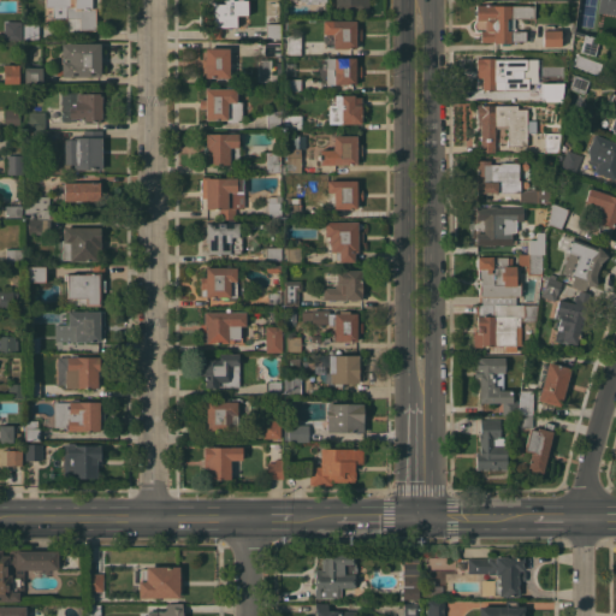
[(99,0),(99,13),(95,13),(95,30),(80,30),(80,18),(52,18),(52,7),(43,6),(43,0),(99,0)]
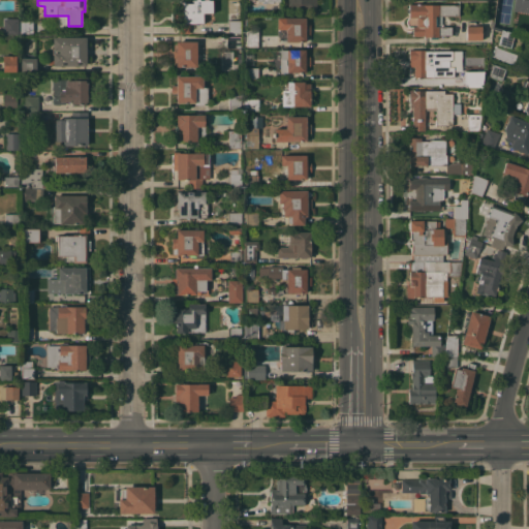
[(195,3),(195,0),(212,0),(212,8),(206,8),(206,12),(203,12),(203,23),(189,24),(189,33),(179,33),(179,24),(176,24),(176,3),(195,3)]
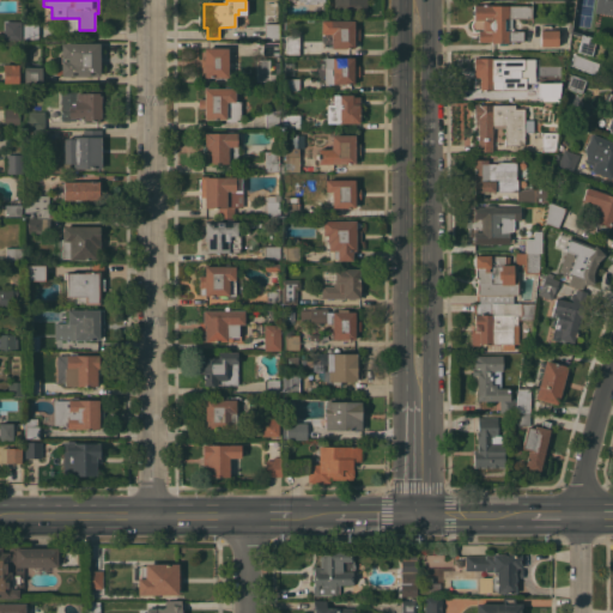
[(366,0),(366,5),(365,10),(338,10),(338,8),(334,8),(334,0),(366,0)]
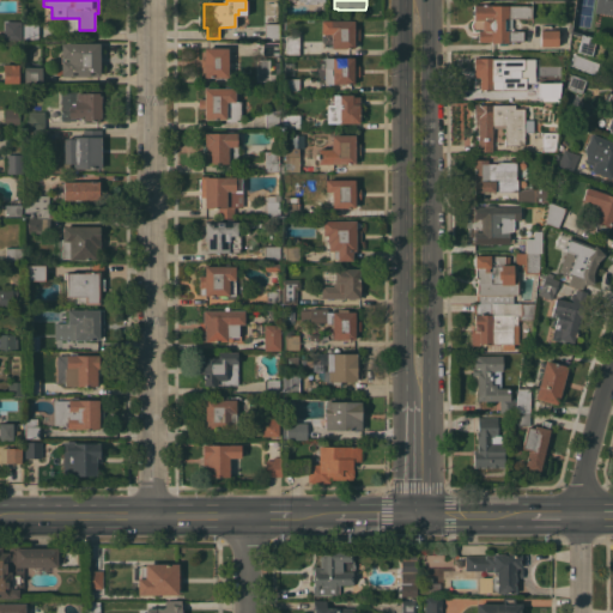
[(612,14),(594,12),(595,0),(612,0),(612,14)]
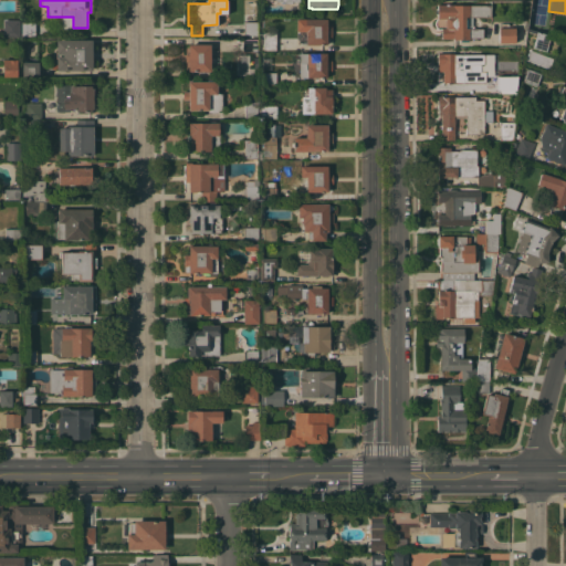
[(491,6),(491,17),(471,17),(471,28),(483,29),(482,38),(469,38),(469,40),(452,40),(452,39),(441,38),(441,28),(444,28),(446,18),(437,18),(438,4),(491,6)]
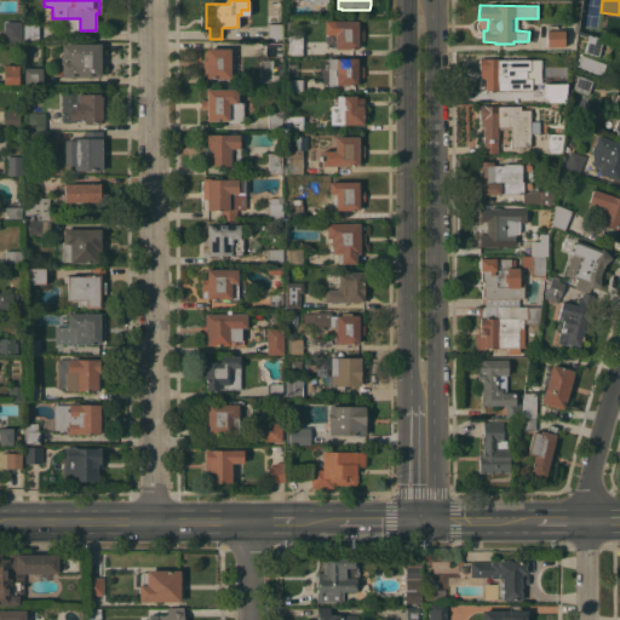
[(281,15),(281,39),(268,39),(267,13),(281,15)]
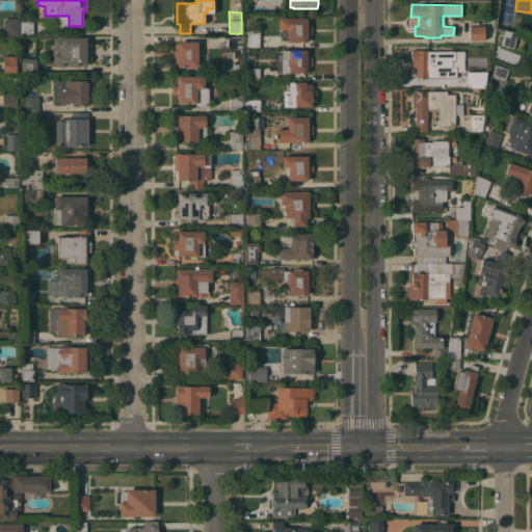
[(10,20),(11,14),(18,14),(18,33),(4,33),(4,19),(10,20)]
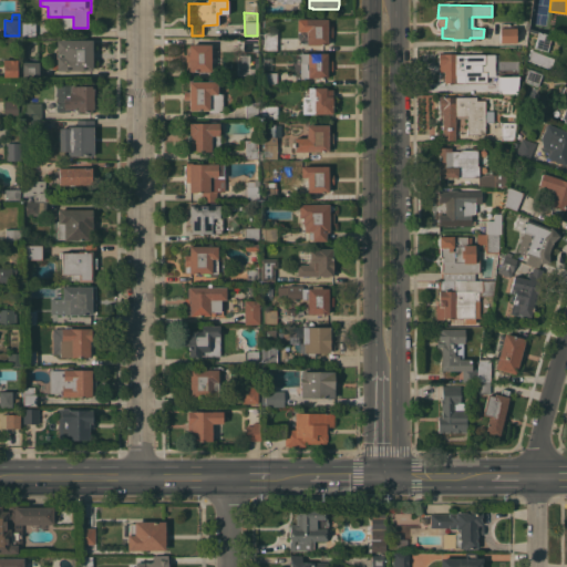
[(307,19),(328,19),(328,27),(332,27),(332,37),(328,37),(328,44),(306,44),(307,19)]
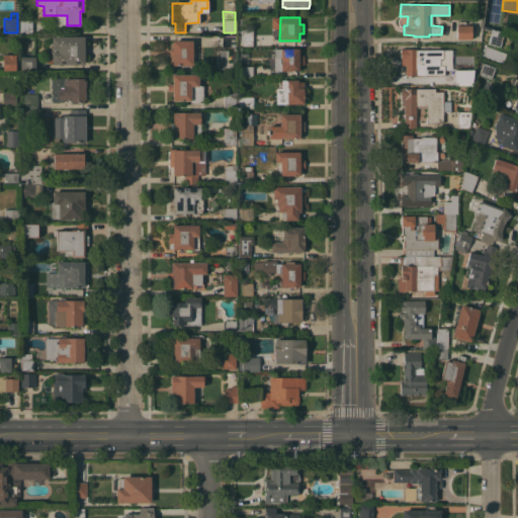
[(32,20),(32,32),(19,32),(19,20),(32,20)]
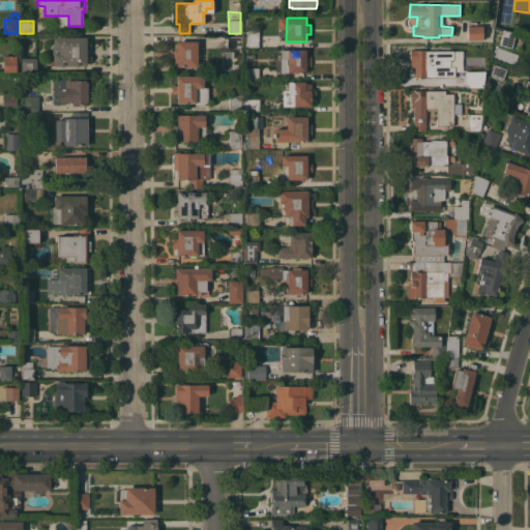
[(481,22),(482,39),(467,40),(467,26),(468,26),(468,22),(481,22)]
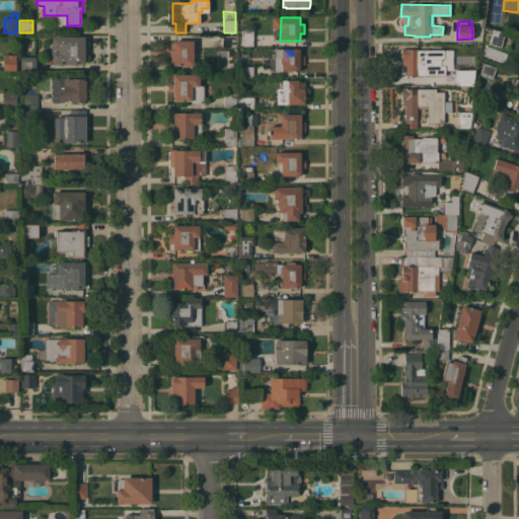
[(237,46),(237,34),(241,34),(241,27),(253,27),(253,46),(237,46)]
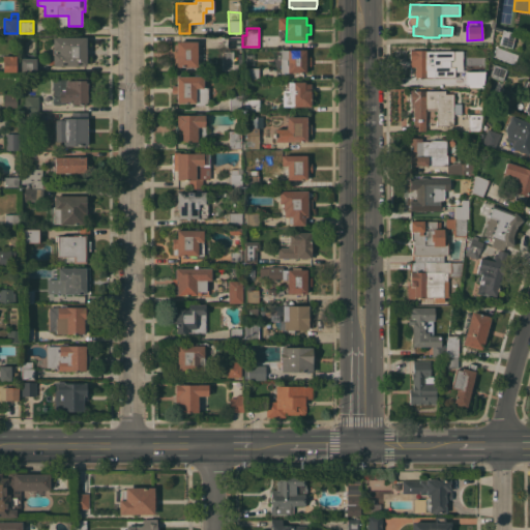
[(498,45),(502,29),(516,32),(511,48),(498,45)]
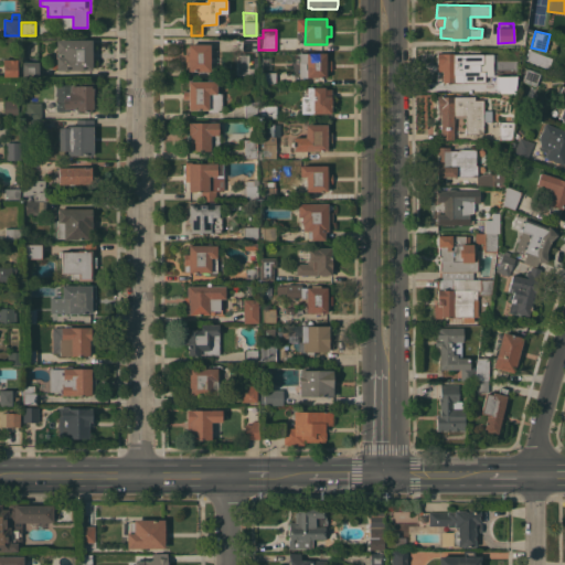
[(257,52),(242,52),(242,38),(257,38),(257,52)]
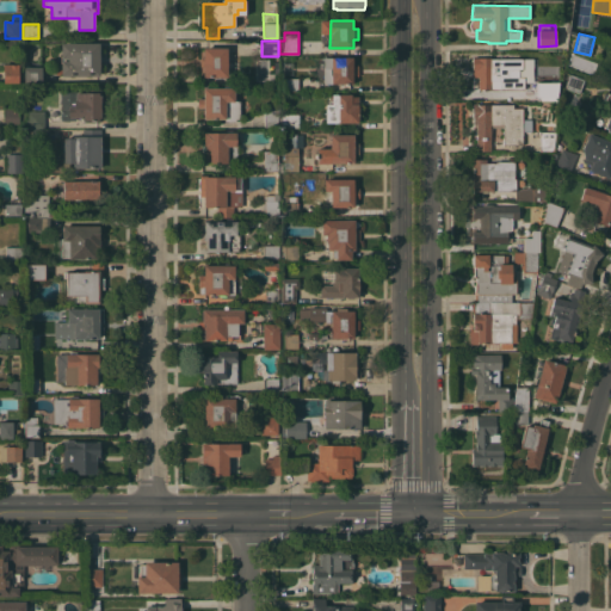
[(99,43),(99,75),(61,75),(61,43),(99,43)]
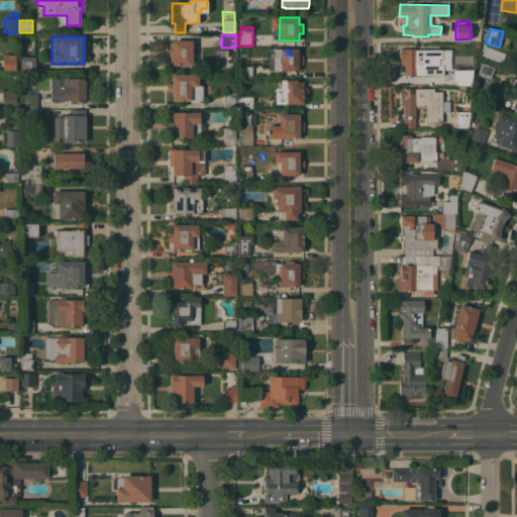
[(192,40),(192,65),(172,65),(172,56),(170,56),(170,49),(172,49),(172,39),(192,40)]
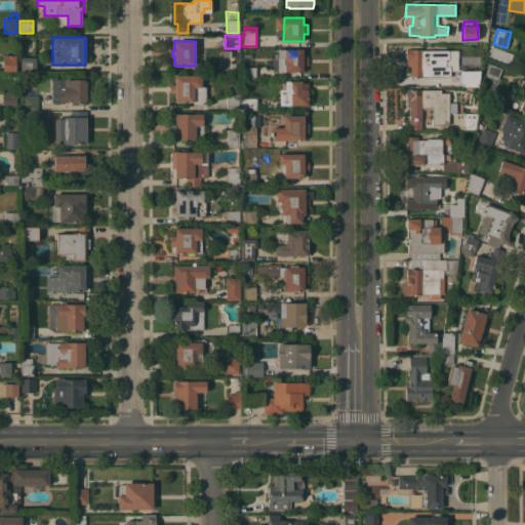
[(303,48),(303,55),(308,55),(308,66),(303,66),(303,71),(278,72),(278,49),(303,48)]
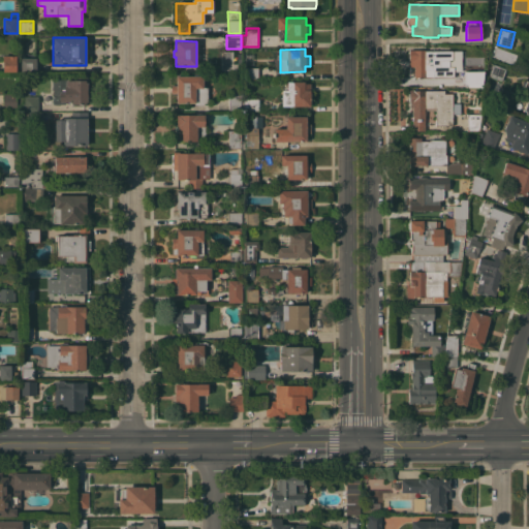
[(452,66),(454,66),(454,76),(413,76),(413,66),(408,66),(408,50),(425,50),(425,51),(452,51),(452,66)]
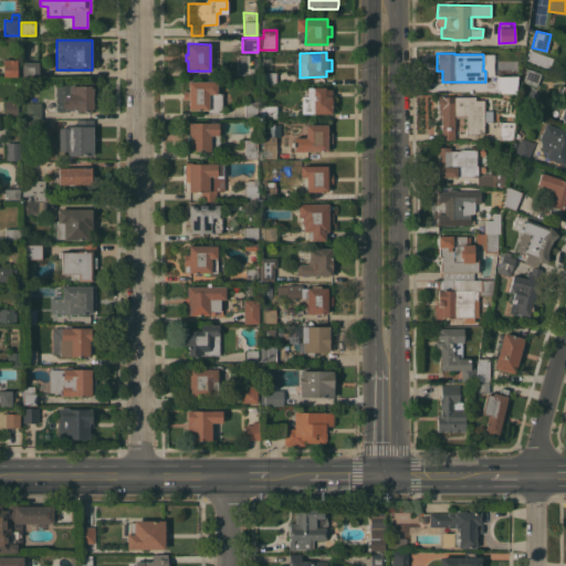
[(18,59),(18,76),(3,76),(3,59),(18,59)]
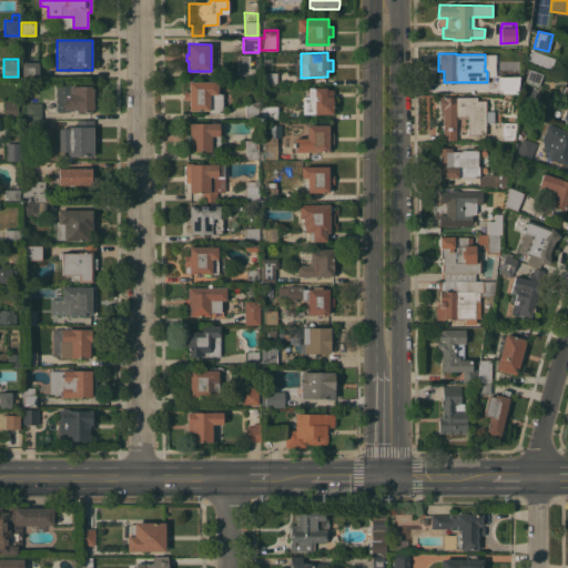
[(39,62),(39,79),(22,78),(22,61),(39,62)]
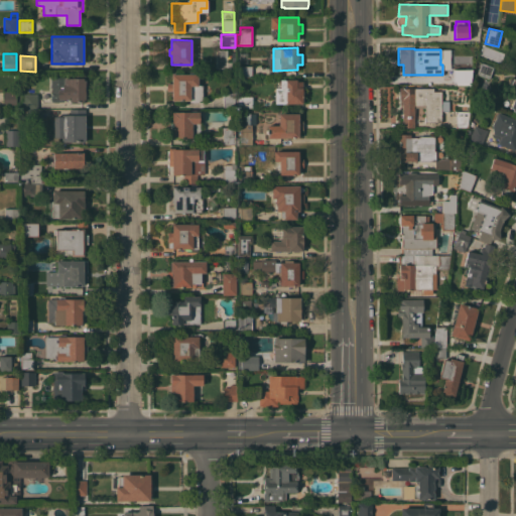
[(493,67),(489,79),(476,74),(481,62),(493,67)]
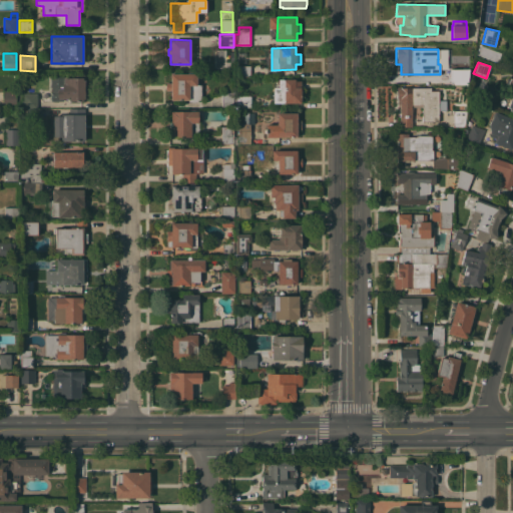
[(249,76),(236,76),(236,65),(245,65),(245,63),(248,63),(248,65),(249,65),(249,76)]
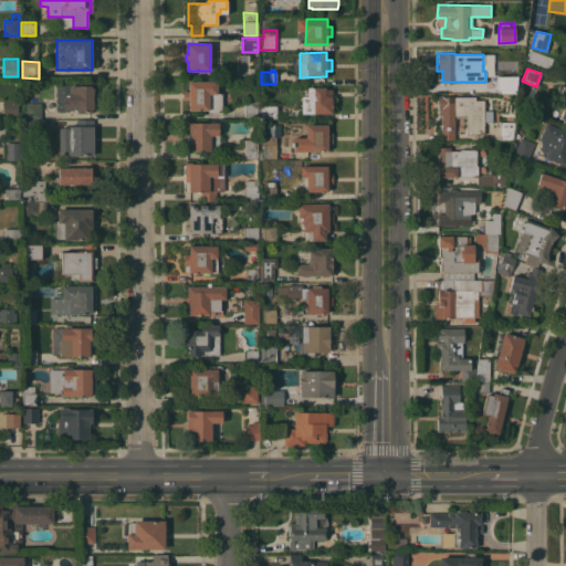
[(499,93),(498,76),(521,76),(519,93),(499,93)]
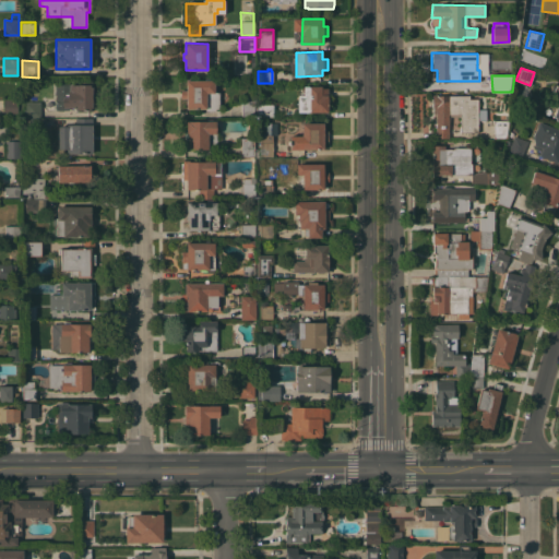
[(81,83),(81,79),(92,78),(92,109),(75,109),(75,107),(69,107),(69,109),(56,109),(56,97),(57,97),(57,94),(56,94),(56,83),(81,83)]
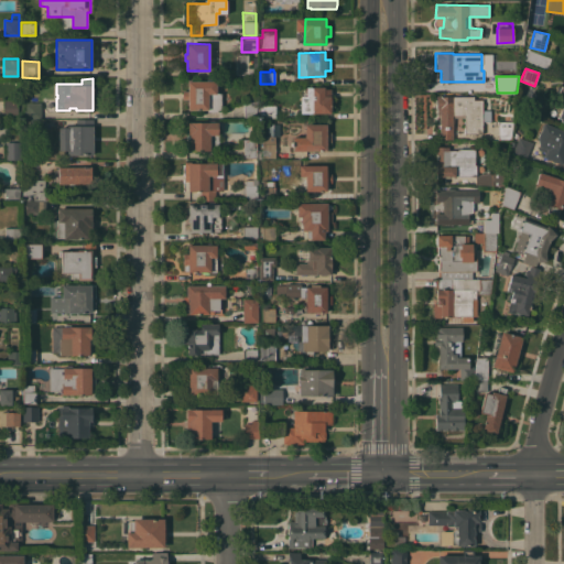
[(216,80),(216,91),(221,91),(221,111),(207,111),(207,109),(187,109),(187,99),(183,99),(183,90),(187,90),(187,82),(216,80)]
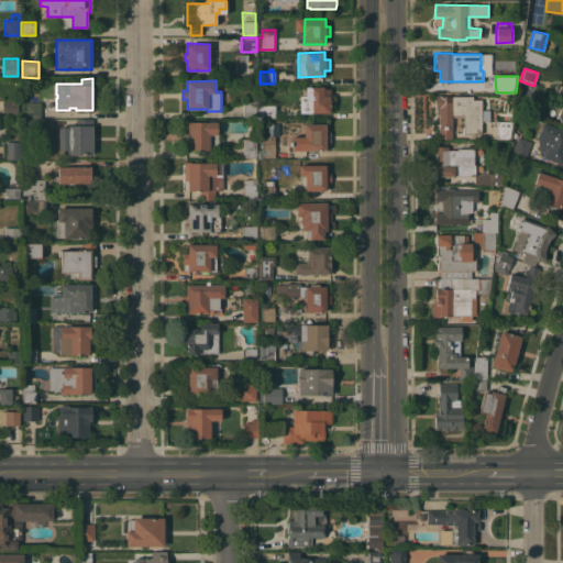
[(300,96),(306,96),(306,86),(323,86),(323,88),(330,88),(330,91),(331,92),(331,94),(331,95),(330,95),(330,99),(331,99),(331,102),(330,102),(330,107),(331,107),(331,111),(330,111),(330,113),(300,113),(300,96)]
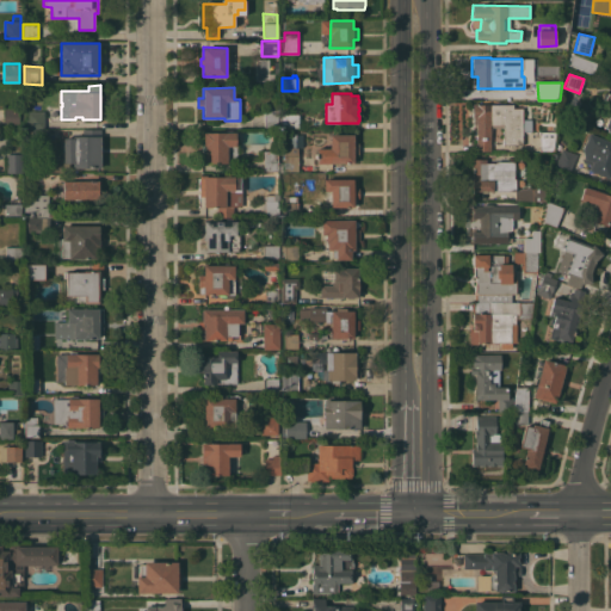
[(610,94),(610,96),(600,130),(610,133),(610,94)]
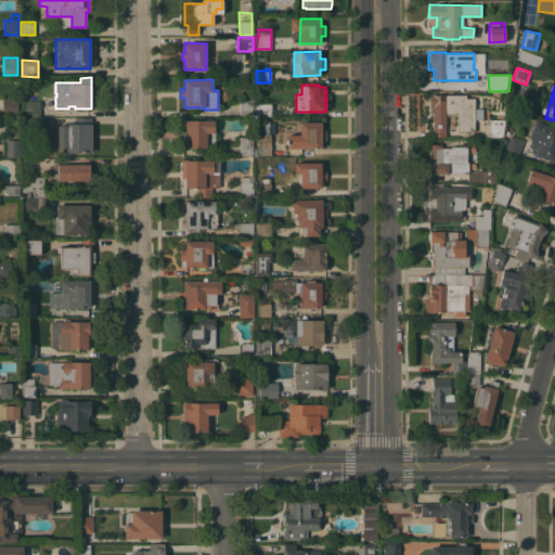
[(433,113),(429,113),(429,106),(429,94),(466,94),(466,98),(475,98),(475,108),(482,108),(482,119),(474,119),(474,124),(477,124),(477,129),(474,129),(474,131),(470,131),(470,132),(467,132),(467,131),(462,131),(462,132),(457,132),(457,131),(456,131),(457,116),(448,115),(447,120),(446,120),(446,137),(433,137),(433,113)]
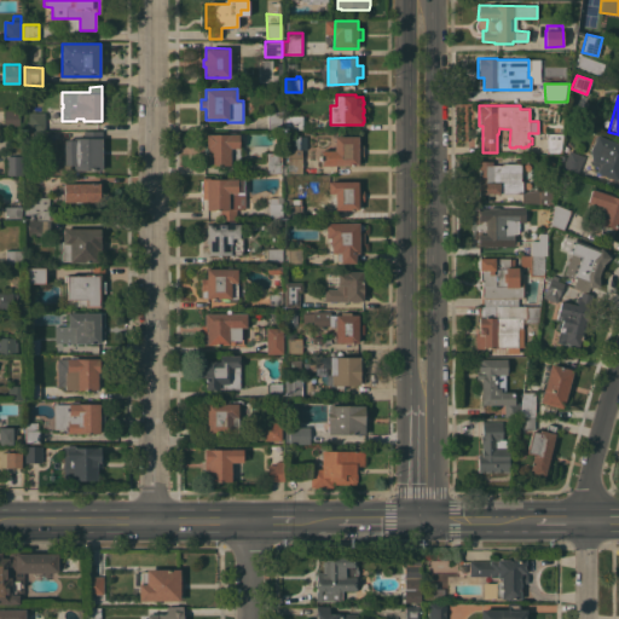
[(19,109),(19,110),(22,110),(22,125),(19,125),(19,128),(4,128),(4,109),(19,109)]
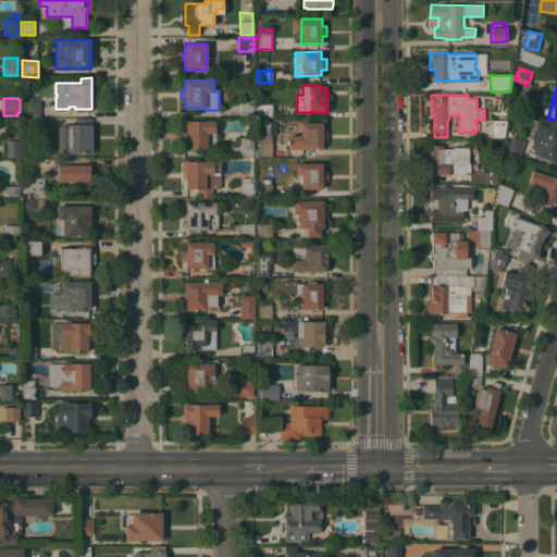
[(254,118),(240,118),(240,98),(254,98),(254,118)]
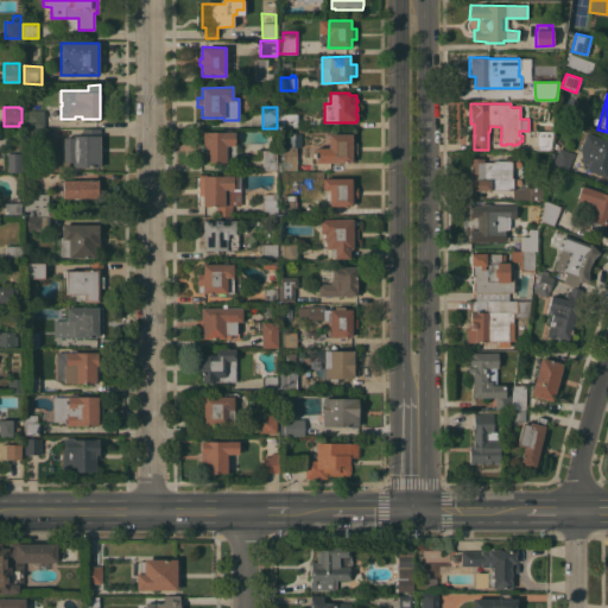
[(48,127),(48,138),(32,138),(32,128),(26,128),(26,111),(44,111),(44,127),(48,127)]
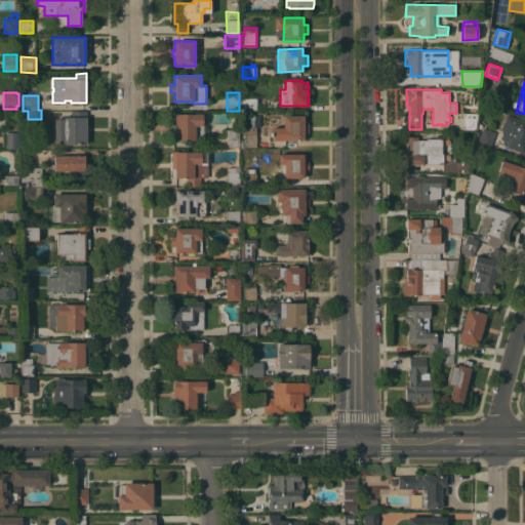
[(258,110),(244,110),(244,109),(240,109),(240,97),(258,97),(258,110)]
